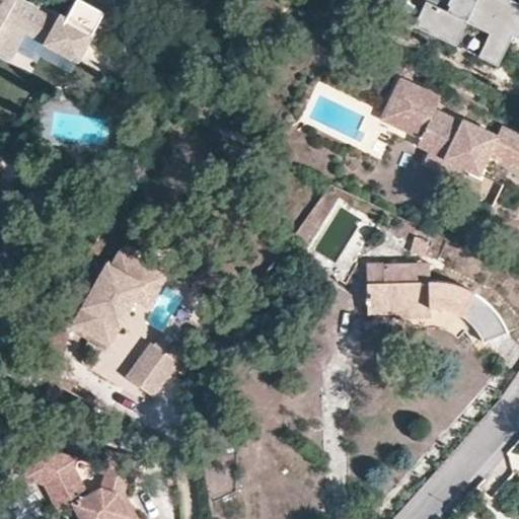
[(0,0),(0,53),(11,60),(26,31),(79,62),(94,32),(62,14),(58,20),(48,14),(20,0),(0,0)]
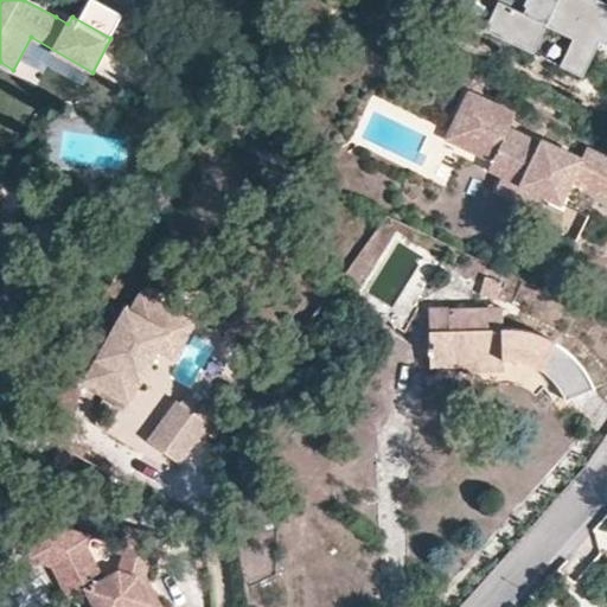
[(606,4),(599,0),(512,0),(515,1),(511,7),(496,0),(484,0),(472,25),(532,53),(545,26),(573,38),(560,65),(582,76),(595,48),(593,45),(595,39),(606,44),(606,4)]
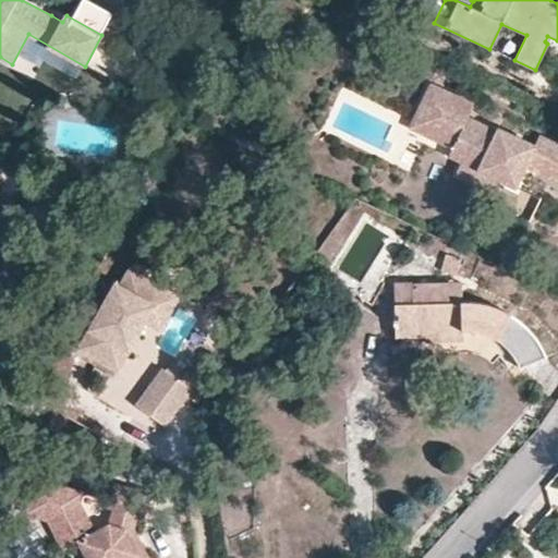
[(498,124),(496,126),(465,113),(471,101),(429,82),(408,125),(451,147),(448,154),(457,159),(497,179),(513,185),(518,174),(523,164),(518,160),(523,152),(548,164),(545,172),(557,179),(557,142),(537,133),(533,140),(498,124)]
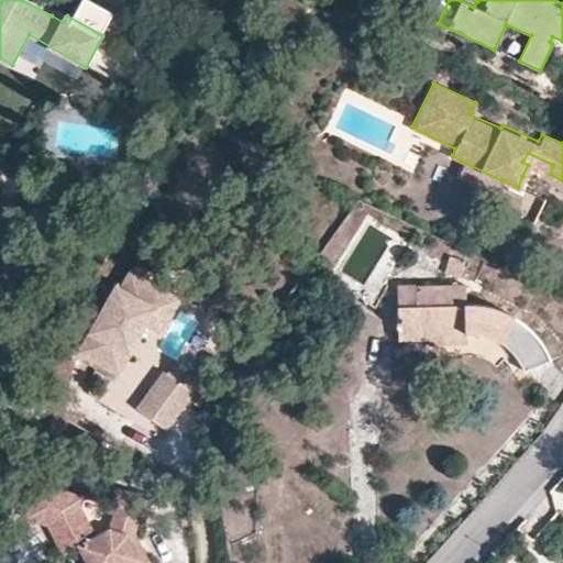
[(522,162),(528,165),(550,174),(553,165),(528,153),(522,162)]
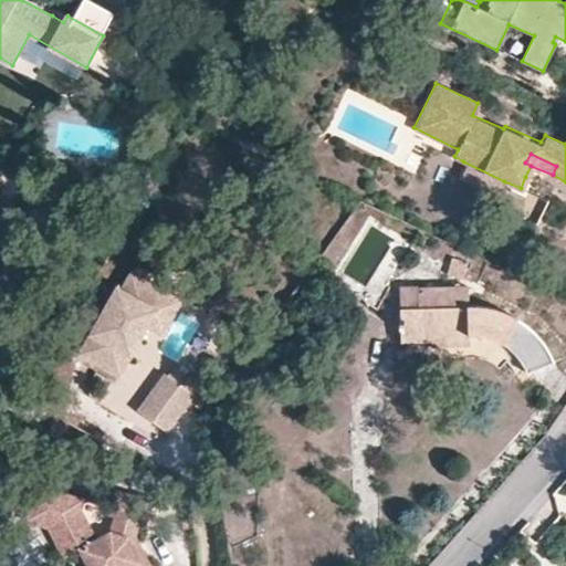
[(463,161),(456,176),(496,196),(504,181),(463,161)]
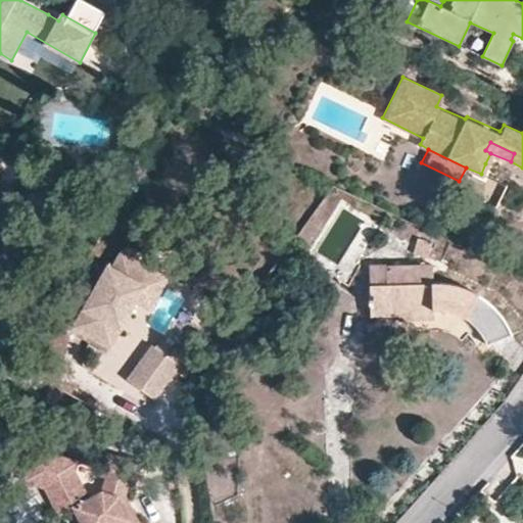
[(431,242),(417,239),(414,254),(426,259),(431,242)]
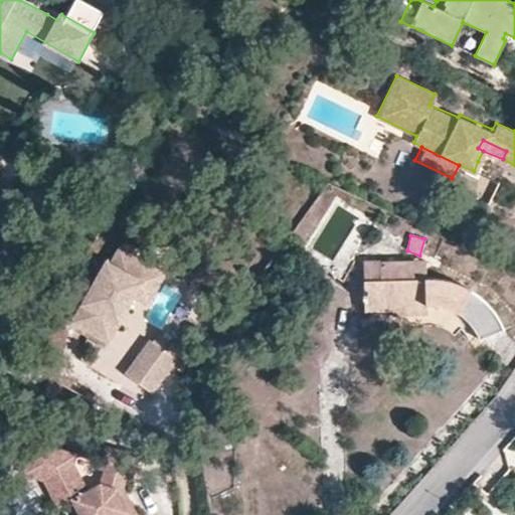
[(144,276),(108,255),(73,316),(110,336),(144,276)]
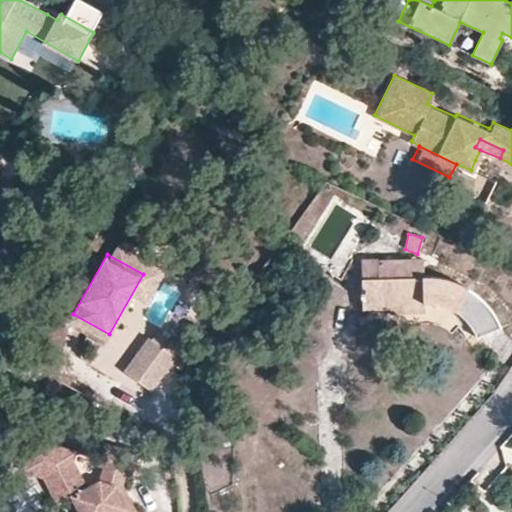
[(410,304),(410,299),(421,300),(421,304),(444,307),(457,313),(467,320),(478,340),(501,328),(496,317),(489,307),(479,296),(471,290),(458,283),(447,280),(433,277),(423,276),(423,266),(408,268),(408,259),(394,259),(376,260),(376,278),(360,278),(361,309),(389,308),(389,304),(410,304)]
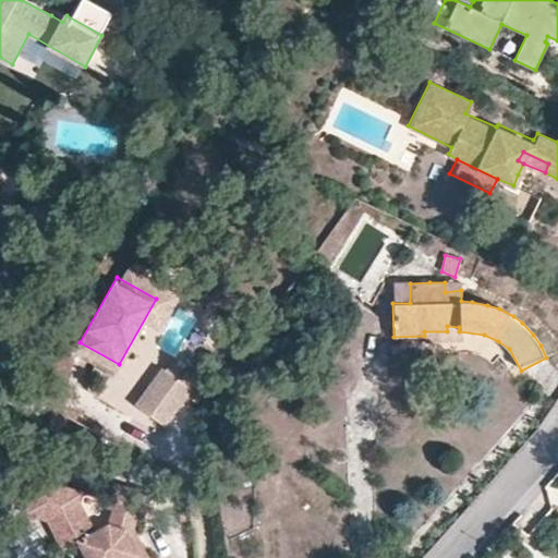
[(445,282),(445,292),(461,290),(461,282),(445,282)]
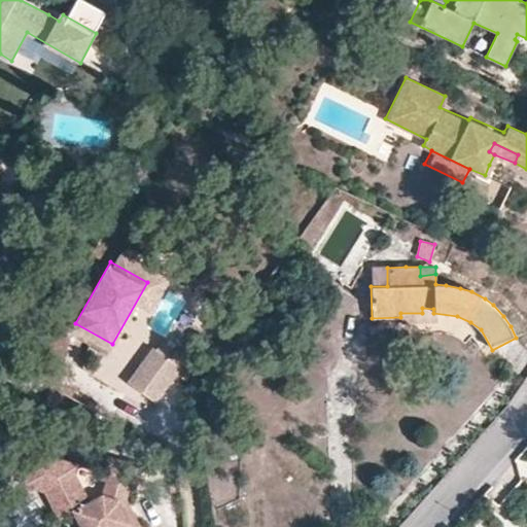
[(371,286),(387,286),(387,268),(372,268),(371,286)]
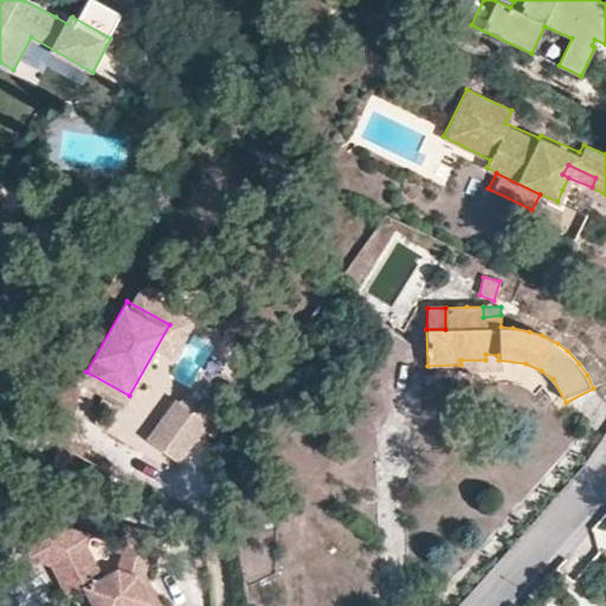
[(485,354),(485,360),(461,360),(461,365),(461,371),(498,369),(498,360),(498,355),(485,354)]
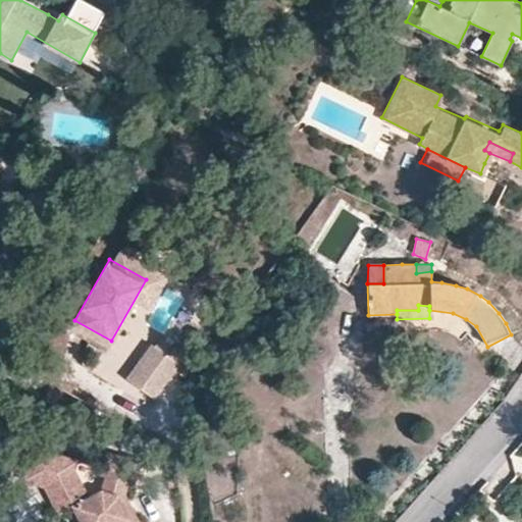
[(180,358),(154,340),(129,373),(155,393),(180,358)]
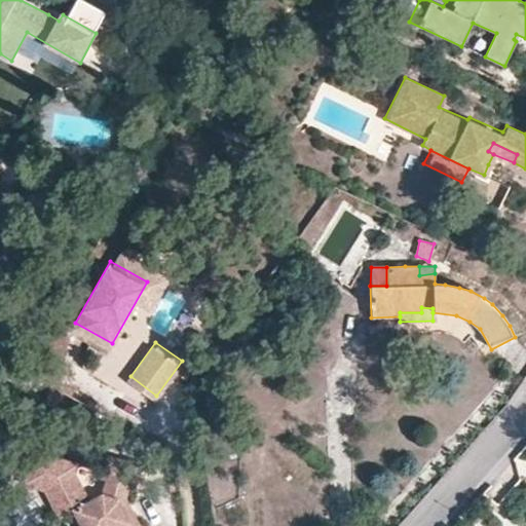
[(73,475),(76,466),(34,451),(25,476),(46,484),(44,490),(43,491),(58,518),(72,512),(79,525),(87,525),(123,477),(132,466),(109,458),(103,479),(107,481),(102,496),(87,503),(73,475)]
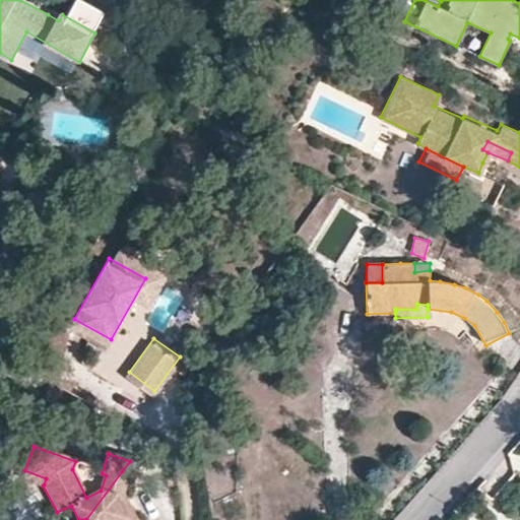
[(134,519),(122,496),(127,482),(132,484),(139,464),(130,461),(122,471),(86,519),(134,519)]
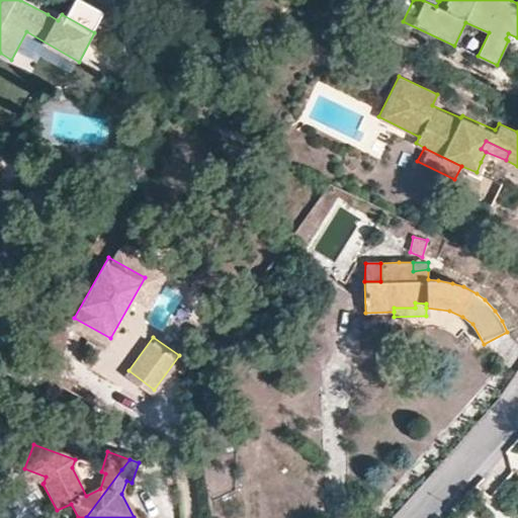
[(46,477),(24,468),(21,475),(44,483),(46,477)]
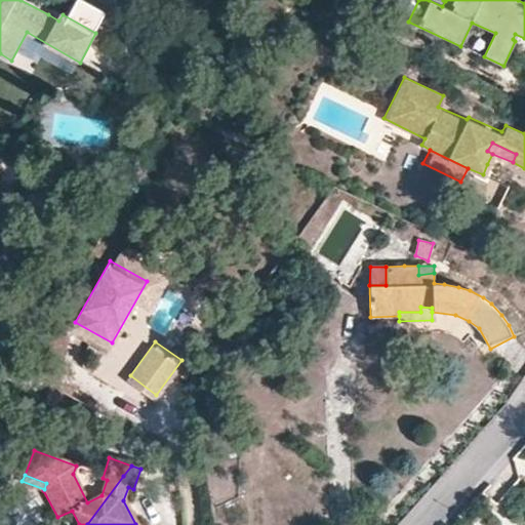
[(483,499),(480,503),(492,513),(495,508),(483,499)]
